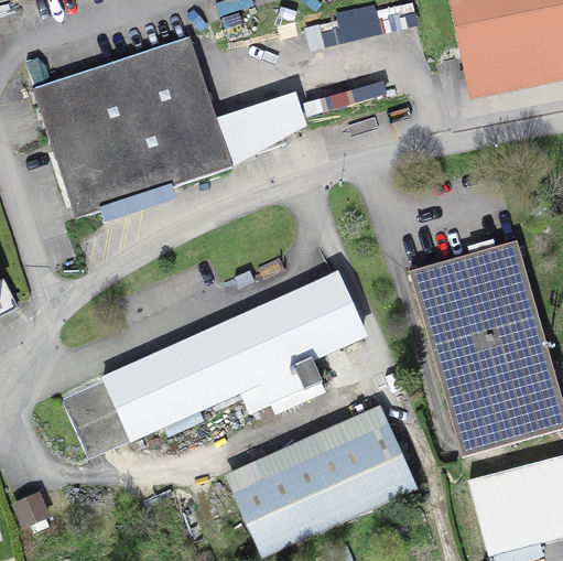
[(453,0),(469,82),(562,62),(562,0),(453,0)]
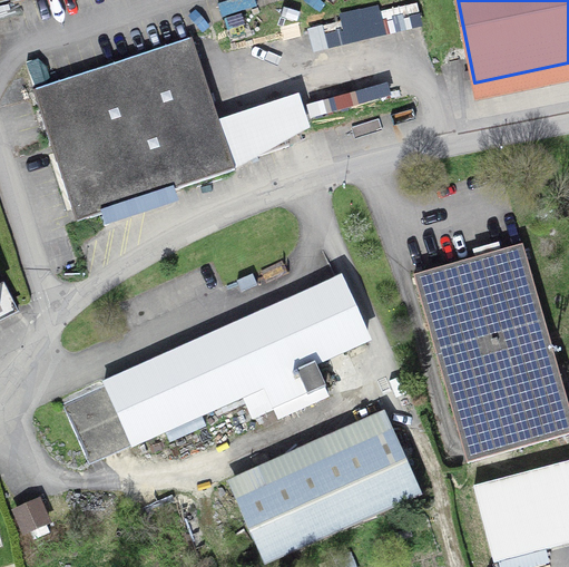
[(236,167),(193,35),(33,87),(74,206),(78,205),(89,211),(90,215),(236,167)]
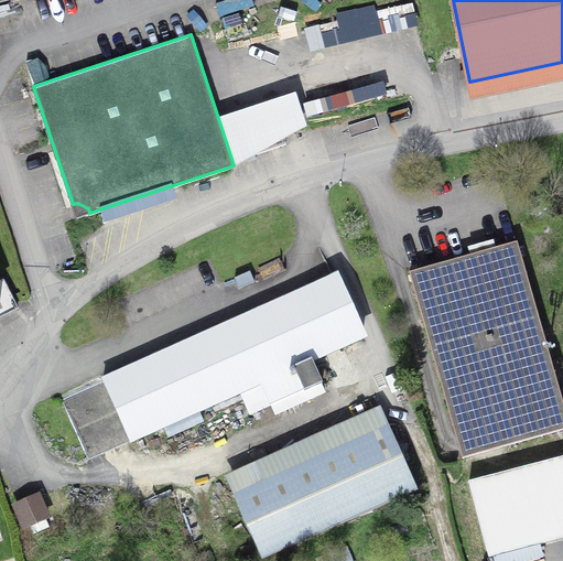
[(410,270),(463,456),(562,428),(562,399),(518,239),(410,270)]
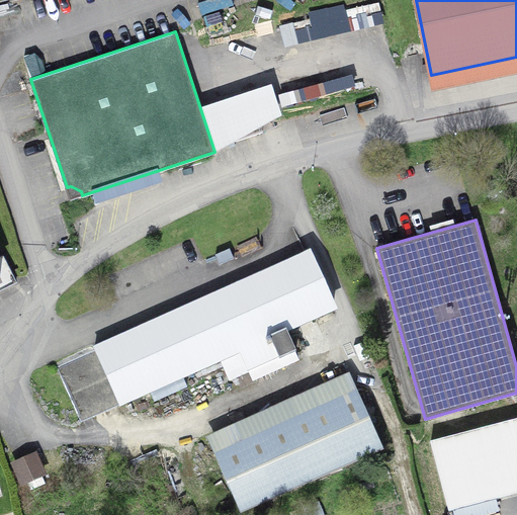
[(225,357),(233,374),(279,355),(280,357),(296,349),(287,329),(333,309),(308,251),(57,364),(82,420),(151,390),(155,399),(187,383),(184,375),(225,357)]
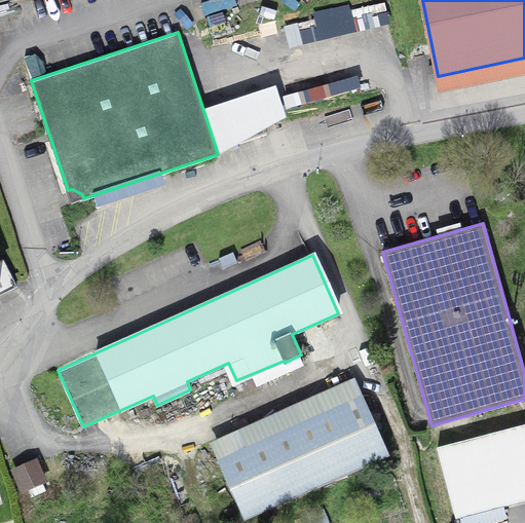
[(0,259),(0,292),(16,284),(3,258),(0,259)]
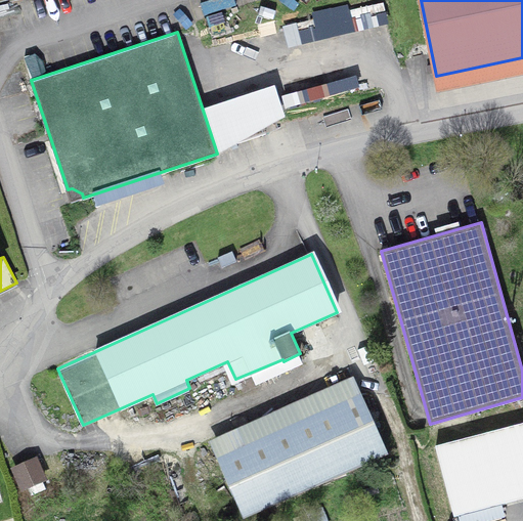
[(386,450),(360,394),(219,457),(245,514),(386,450)]
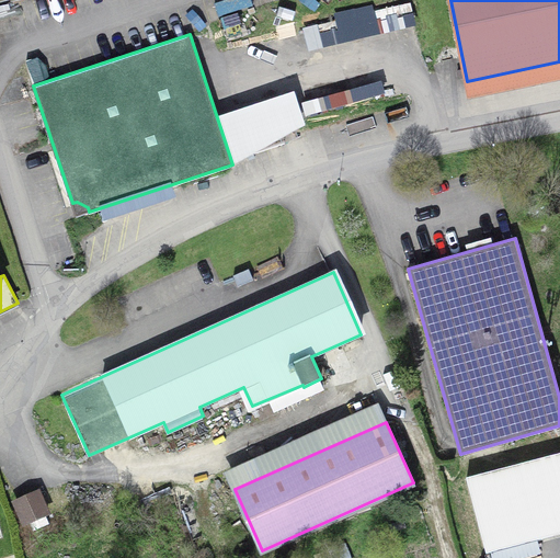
[(559,452),(467,477),(487,551),(559,531),(559,452)]
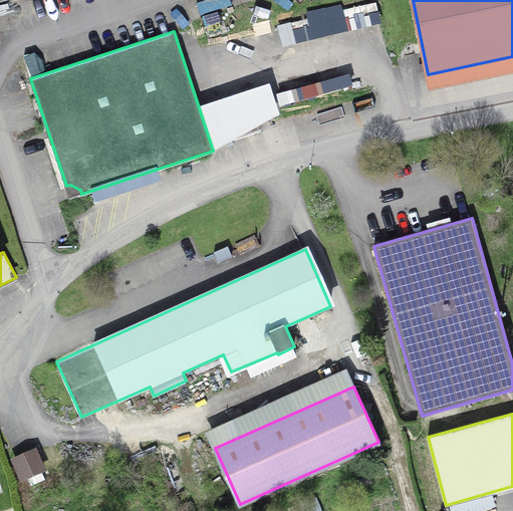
[(23,477),(43,468),(35,449),(15,458),(23,477)]
